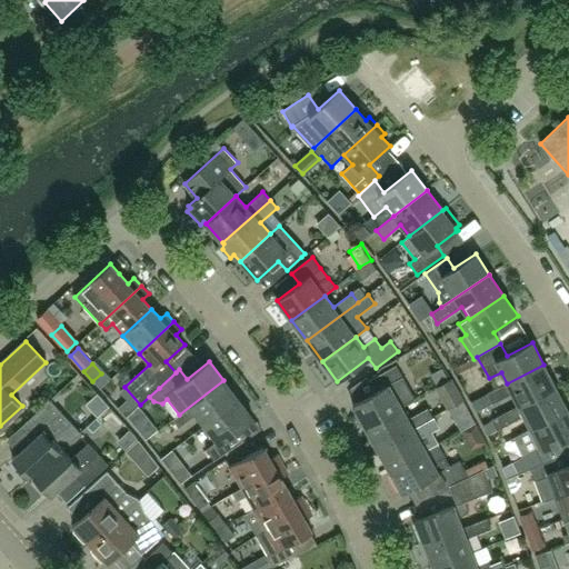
[(518,406),(556,388),(543,365),(507,383),(487,393),(492,403),(512,393),(518,406)]
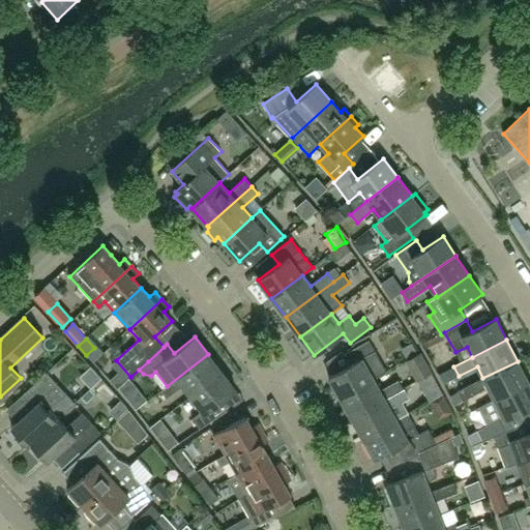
[(332,375),(328,377),(340,398),(374,378),(386,372),(380,360),(369,341),(344,354),(350,365),(332,375)]
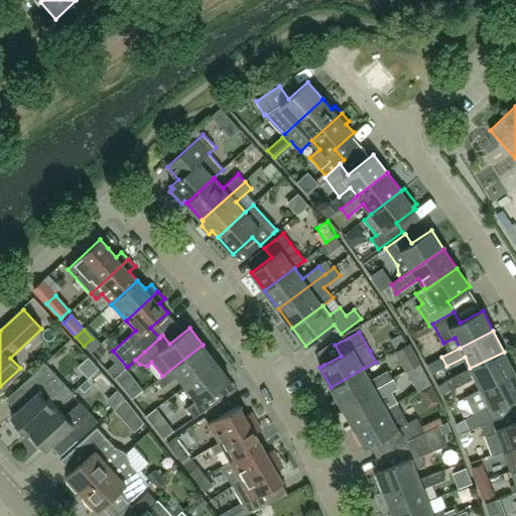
[(162,376),(157,380),(163,387),(177,375),(185,386),(217,362),(203,345),(162,376)]
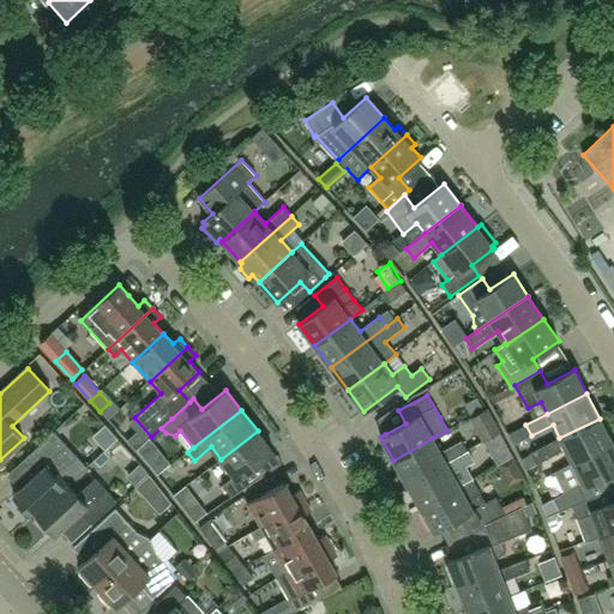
[(487,410),(470,419),(482,441),(498,433),(487,410)]
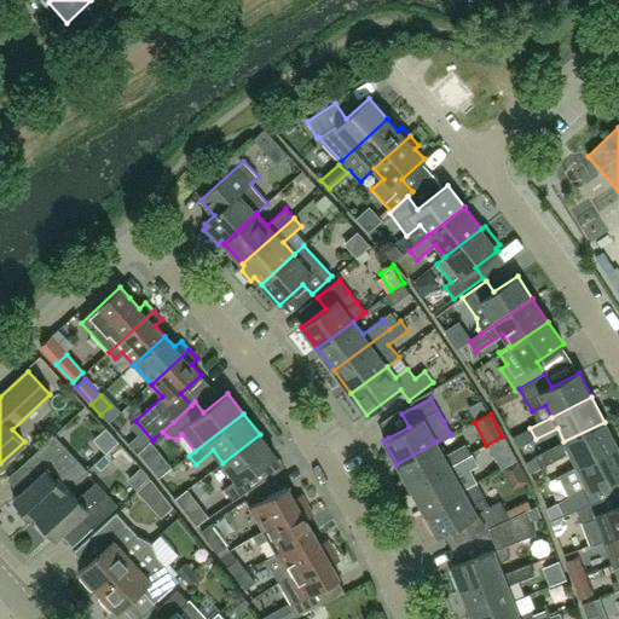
[(577,467),(618,446),(605,422),(563,441),(534,457),(541,468),(570,453),(577,467)]
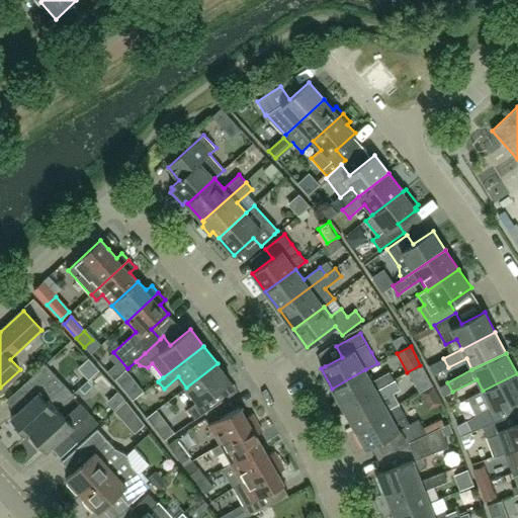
[(114,379),(127,368),(115,355),(111,359),(116,364),(108,372),(114,379)]
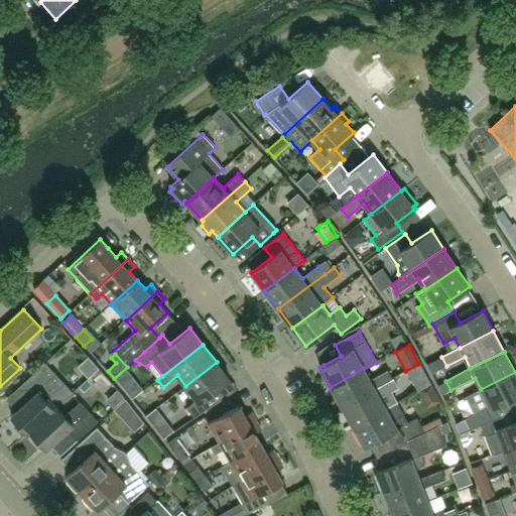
[(217,362),(185,386),(197,400),(187,408),(195,417),(215,403),(209,396),(230,380),(217,362)]
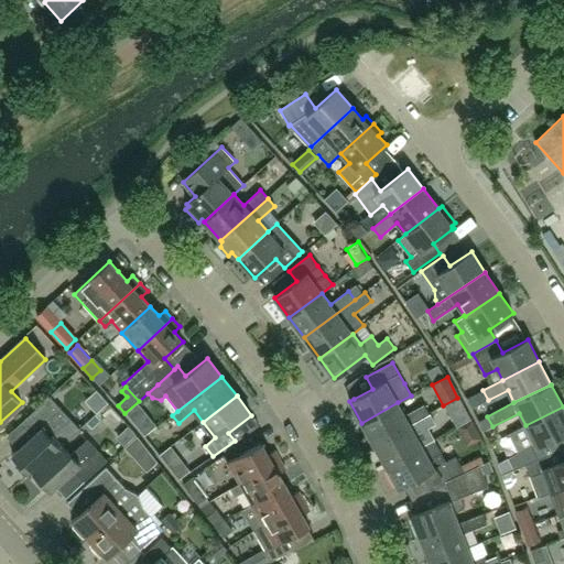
[(79,429),(71,420),(50,397),(24,420),(35,433),(12,455),(31,475),(33,473),(62,445),(63,445),(80,430),(79,429)]
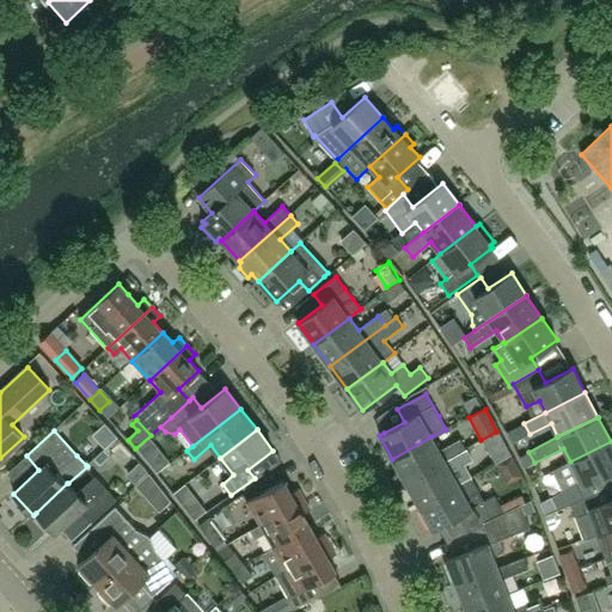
[(432,436),(392,459),(405,483),(466,450),(460,439),(440,451),(432,436)]
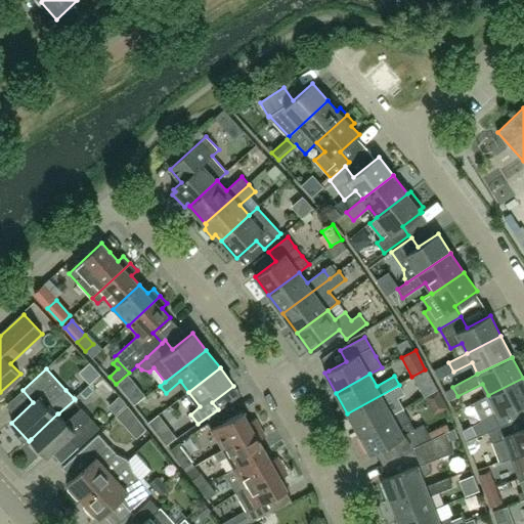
[(523,380),(523,378),(488,395),(498,416),(523,401),(523,380)]
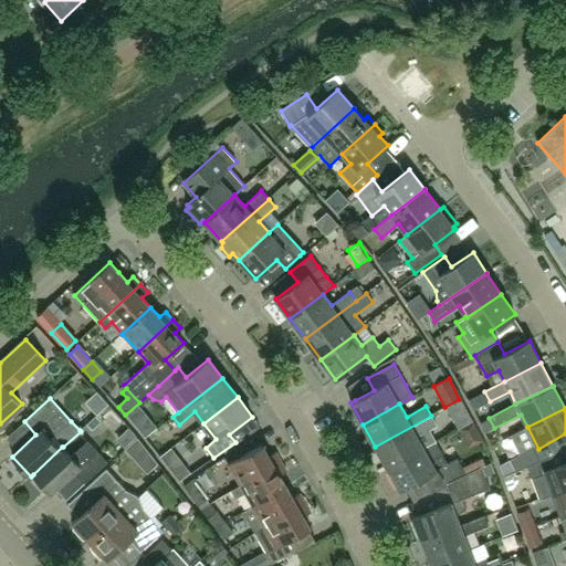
[(431,416),(375,447),(388,469),(436,442),(429,429),(437,425),(431,416)]
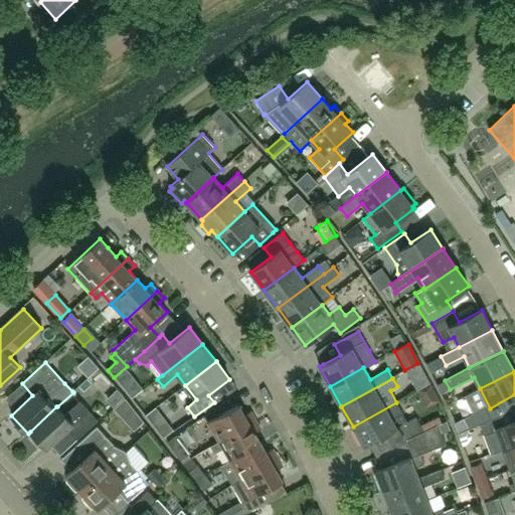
[(440,400),(431,384),(416,391),(425,408),(440,400)]
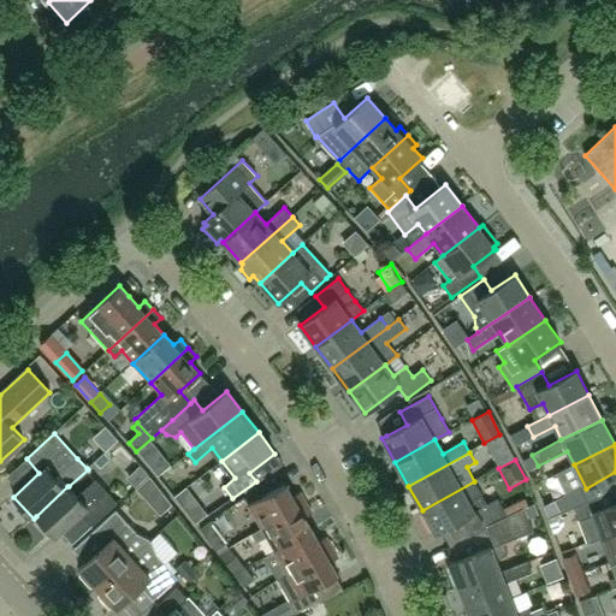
[(67,486),(36,516),(55,537),(81,514),(93,526),(117,503),(96,480),(77,497),(69,486),(67,486)]
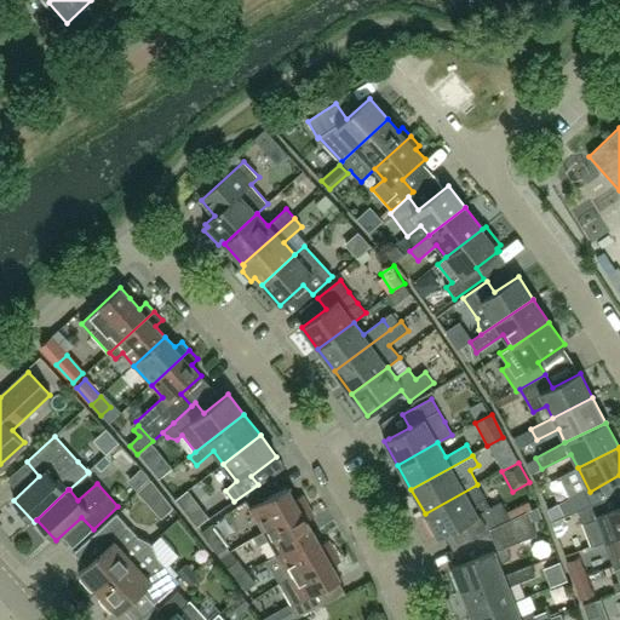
[(477,484),(425,514),(438,538),(445,534),(452,546),(471,537),(506,521),(506,522),(511,520),(501,501),(491,507),(477,484)]
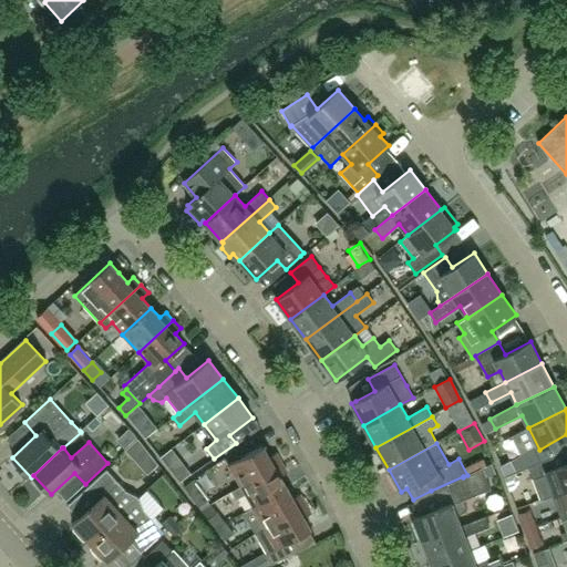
[(263,445),(229,465),(241,486),(282,463),(277,453),(269,457),(263,445)]
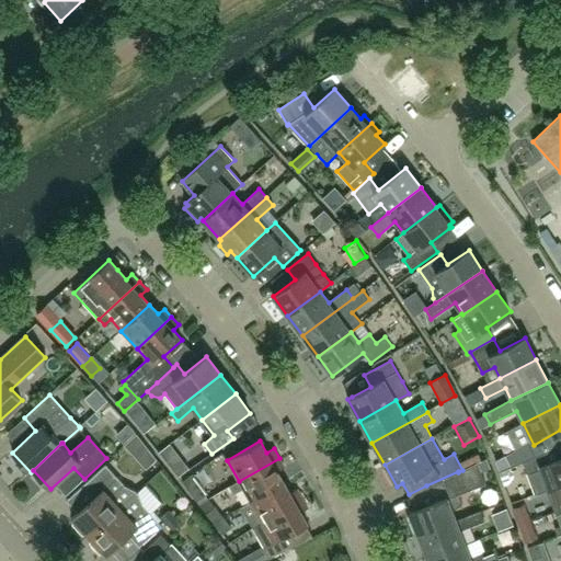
[(512,468),(523,462),(536,457),(528,443),(505,456),(512,468)]
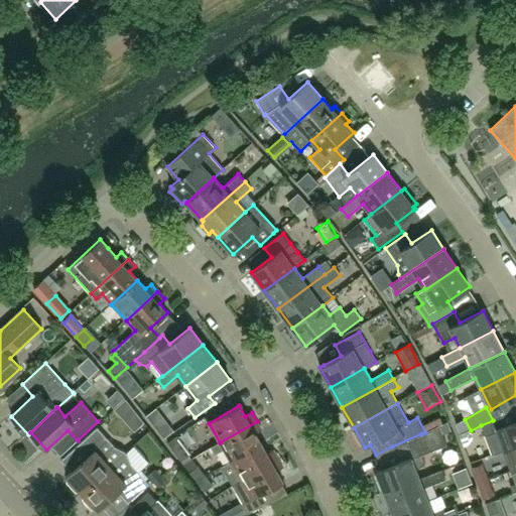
[(493,420),(481,425),(492,455),(504,450),(515,445),(515,420),(512,412),(493,420)]
